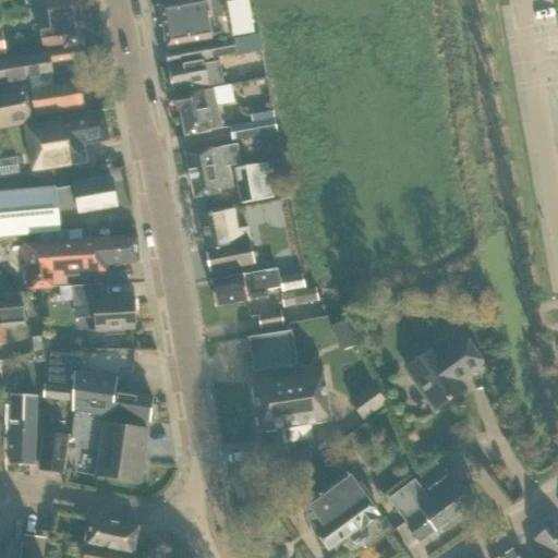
[(192,0),(159,5),(167,49),(254,34),(247,0),(192,0)]
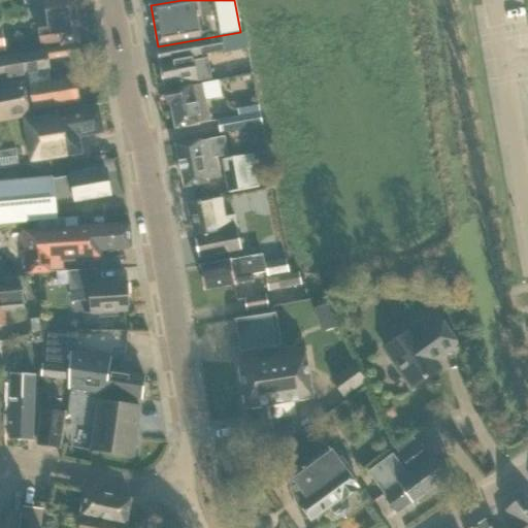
[(77,18),(76,19),(74,2),(46,5),(48,23),(39,24),(42,44),(61,41),(61,45),(79,43),(77,27),(78,27),(77,18)]
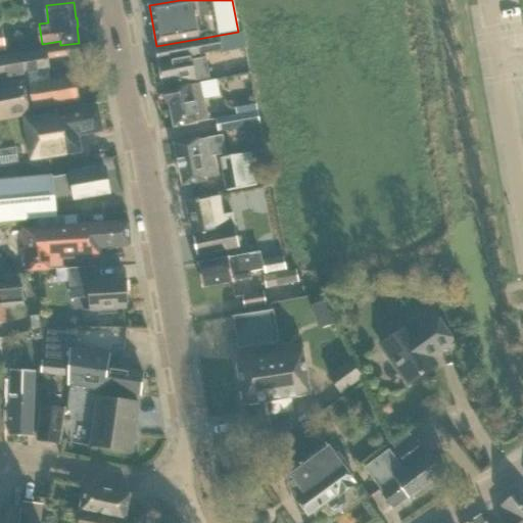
[(193,43),(156,50),(163,87),(195,81),(195,82),(209,79),(206,59),(192,61),(191,56),(222,51),(220,38),(192,43),(193,43)]
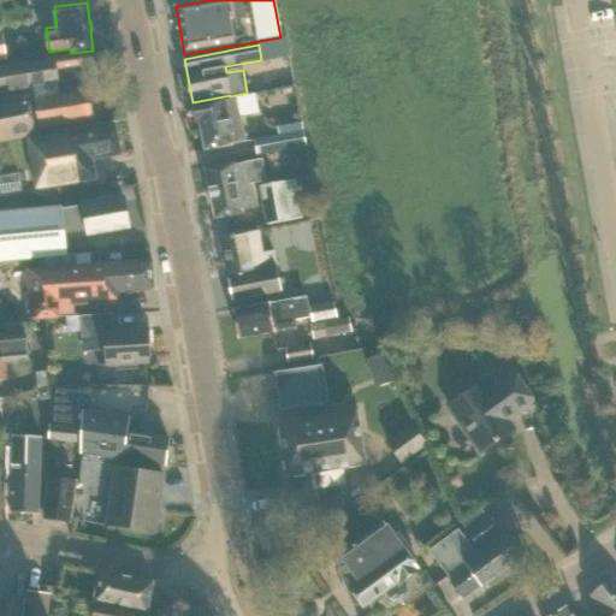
[(0,93),(33,88),(35,98),(40,130),(93,122),(88,92),(59,95),(57,70),(80,66),(78,57),(0,67),(0,93)]
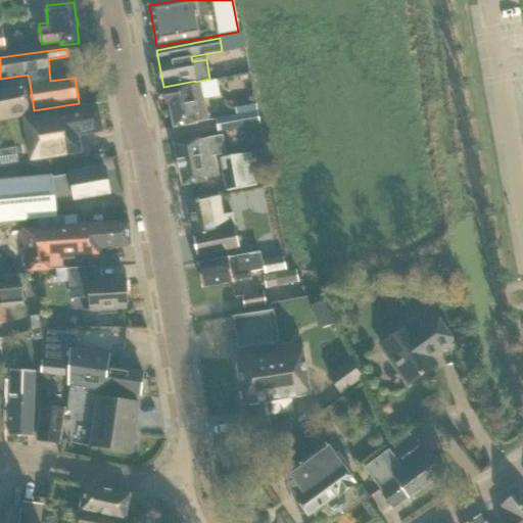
[(0,121),(24,116),(31,114),(25,86),(18,87),(17,84),(0,86),(0,121)]
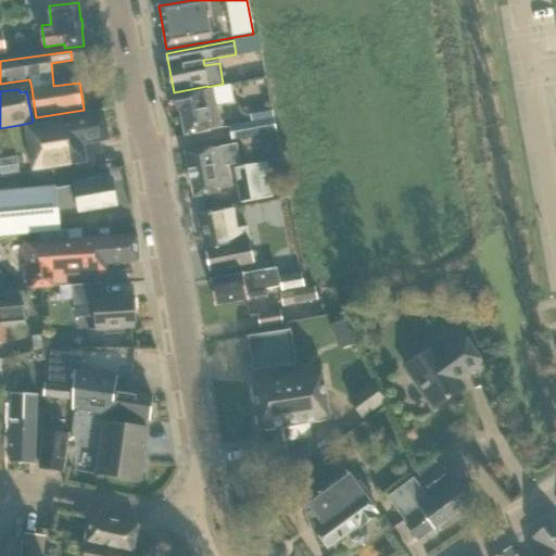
[(180,111),(185,136),(220,129),(213,89),(174,96),(177,111),(180,111)]
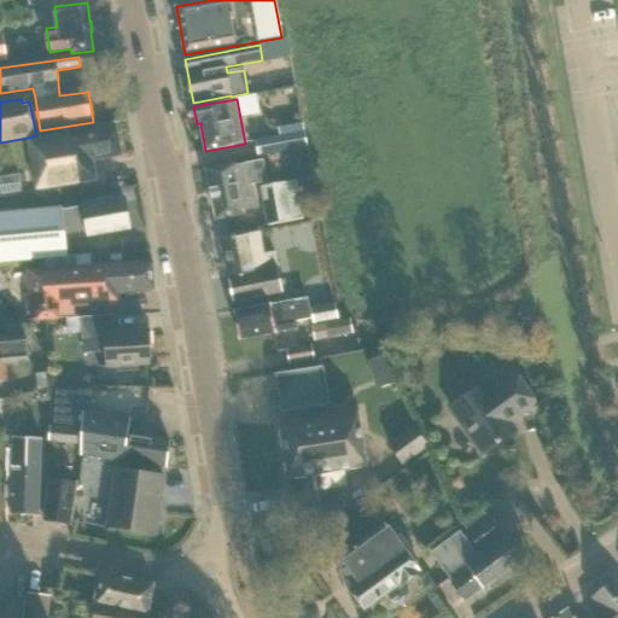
[(93,162),(121,156),(115,123),(28,138),(36,190),(95,180),(93,162)]
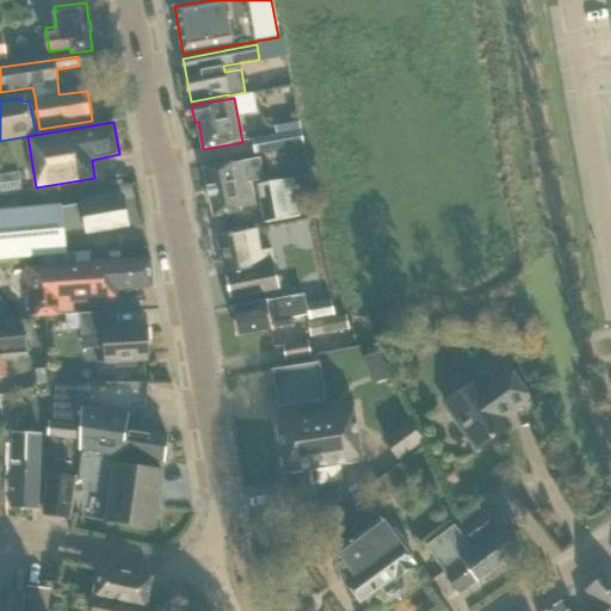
[(277,135),(279,150),(304,146),(301,130),(277,135)]
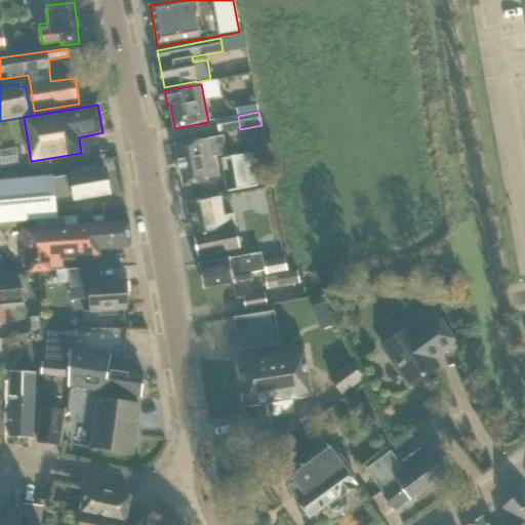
[(227,155),(224,136),(175,145),(184,187),(206,183),(206,179),(218,177),(214,157),(227,155)]
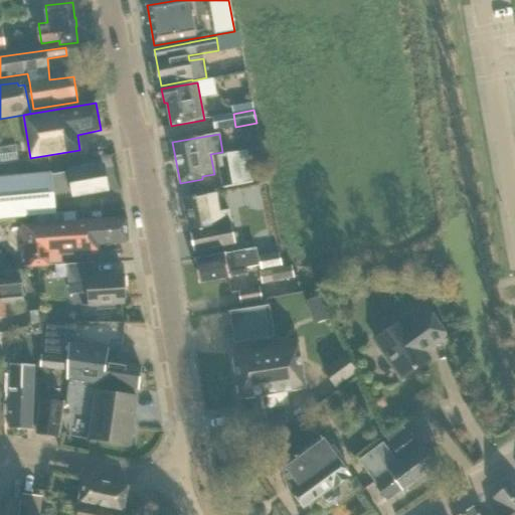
[(223,189),(244,185),(238,153),(217,157),(223,189)]
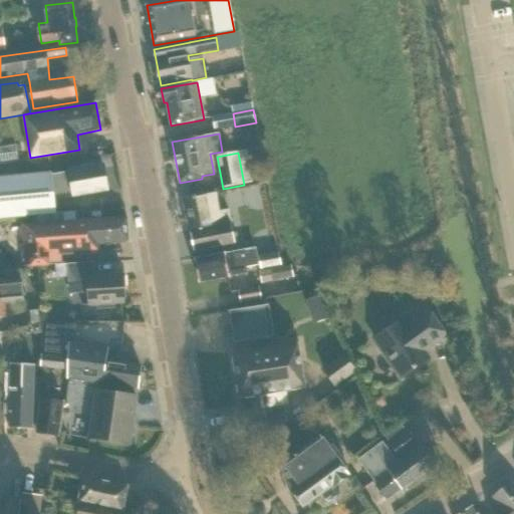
[(73,194),(74,196),(107,191),(103,167),(69,172),(70,173),(52,176),(54,197),(73,194)]
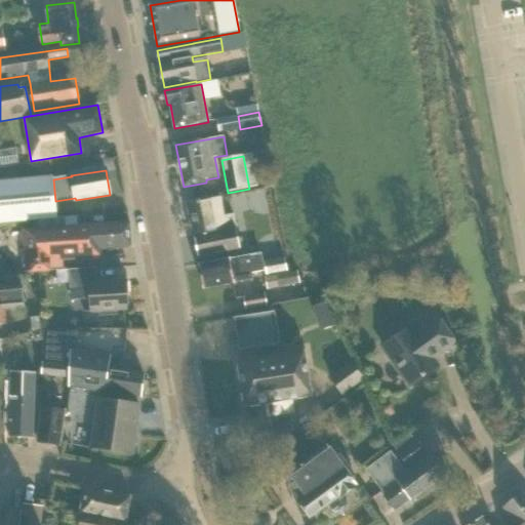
[(0,224),(56,218),(55,201),(53,179),(53,177),(0,182),(0,224)]
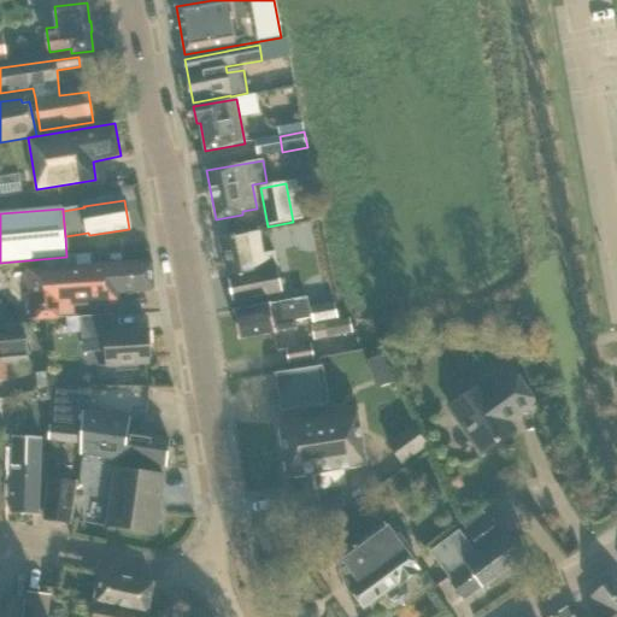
[(219,240),(233,301),(282,292),(274,253),(263,256),(258,233),(219,240)]
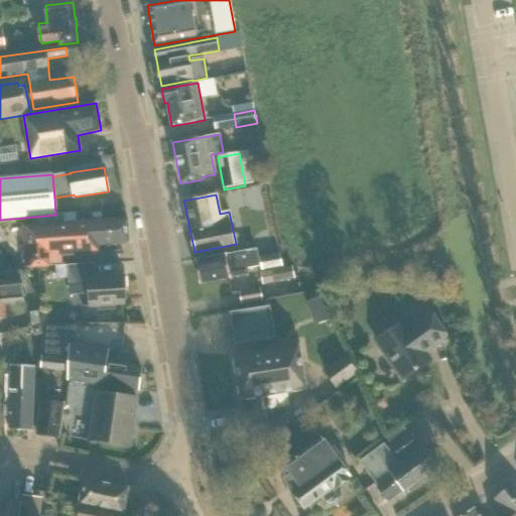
[(23,226),(26,268),(55,266),(61,266),(61,256),(100,253),(99,246),(129,244),(127,219),(23,226)]
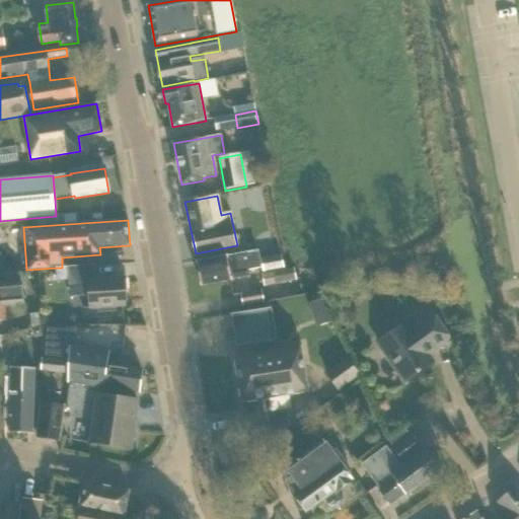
[(197,263),(202,286),(249,277),(248,271),(261,268),(257,251),(197,263)]
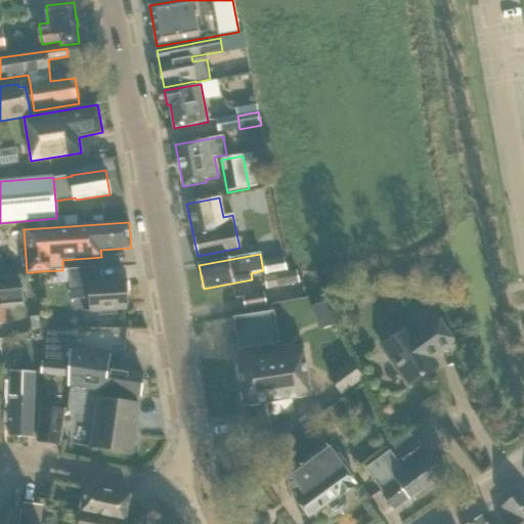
[(263,261),(266,274),(287,271),(285,257),(263,261)]
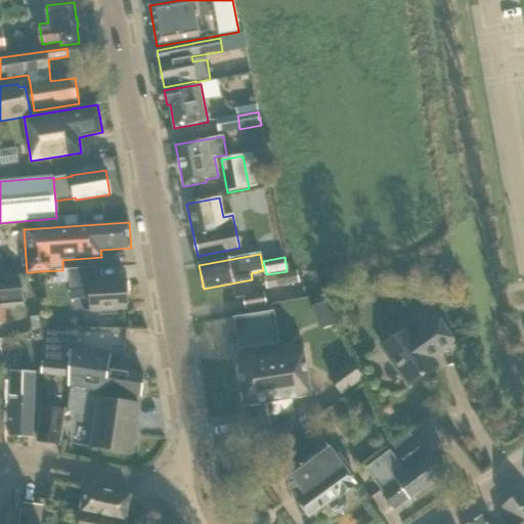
[(116,310),(128,309),(126,280),(96,282),(95,268),(69,270),(70,282),(70,290),(89,289),(91,311),(99,311),(100,316),(117,315),(116,310)]
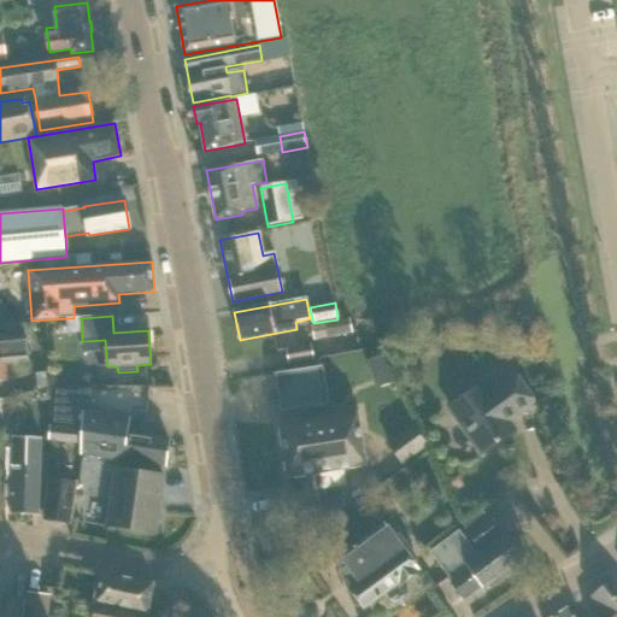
[(66,334),(82,333),(81,318),(74,318),(66,318),(66,334)]
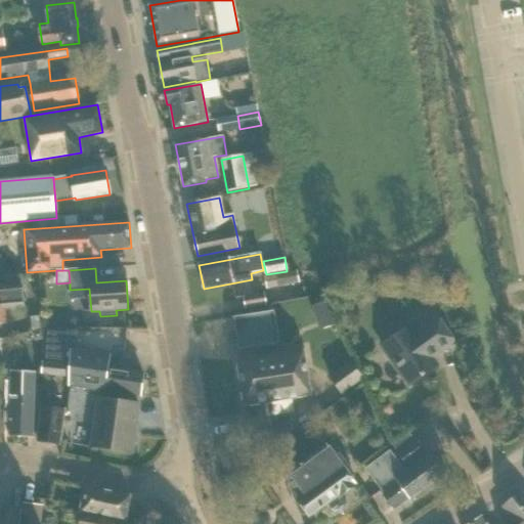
[(265,276),(267,290),(299,284),(297,270),(265,276)]
